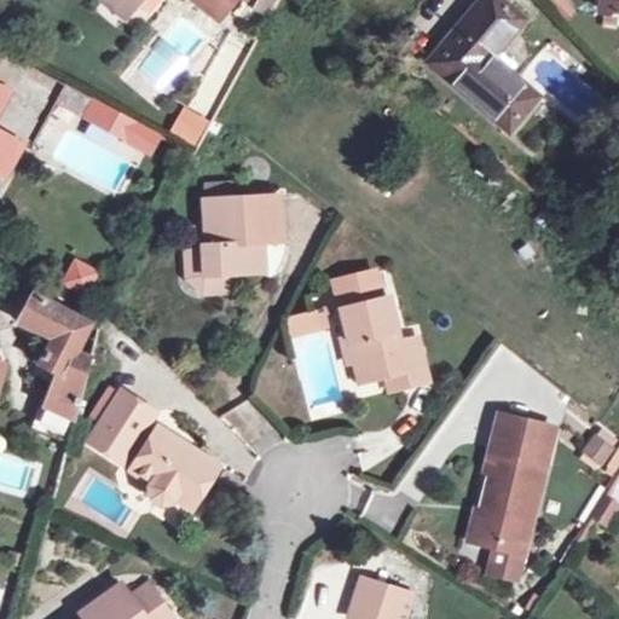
[(131,0),(108,0),(108,1),(129,17),(138,5),(131,0)]
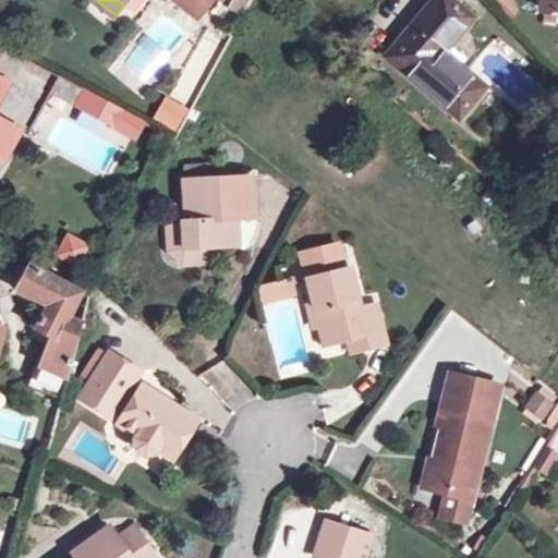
[(217,13),(223,0),(209,0),(206,8),(217,13)]
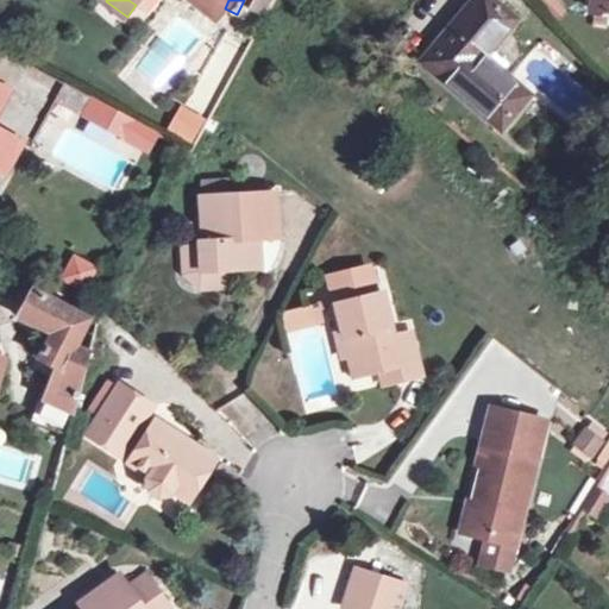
[(264,16),(274,0),(251,0),(249,5),(264,16)]
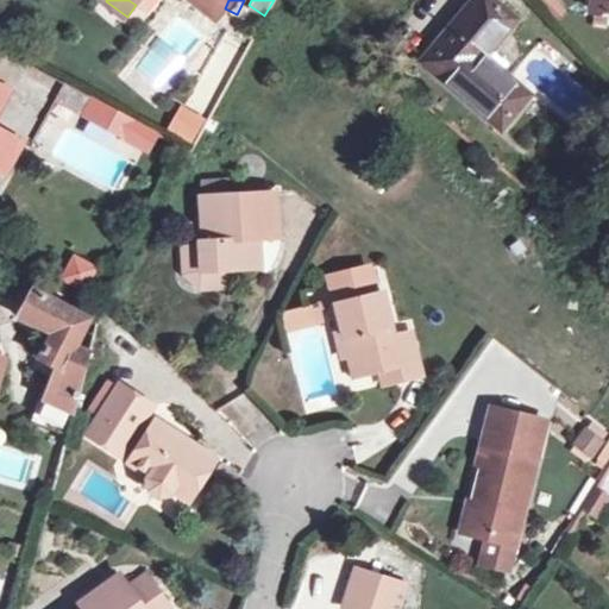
[(477,60),(507,20),(484,0),(466,0),(413,63),(493,130),(520,96),(477,60)]
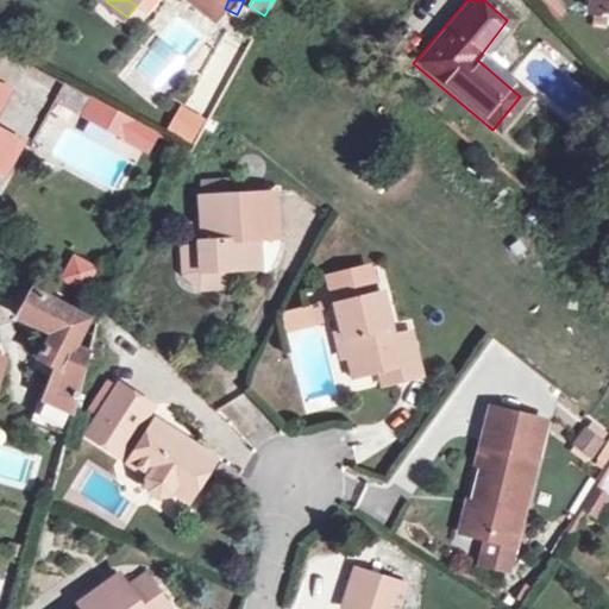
[(557,0),(537,0),(554,19),(565,10),(557,0)]
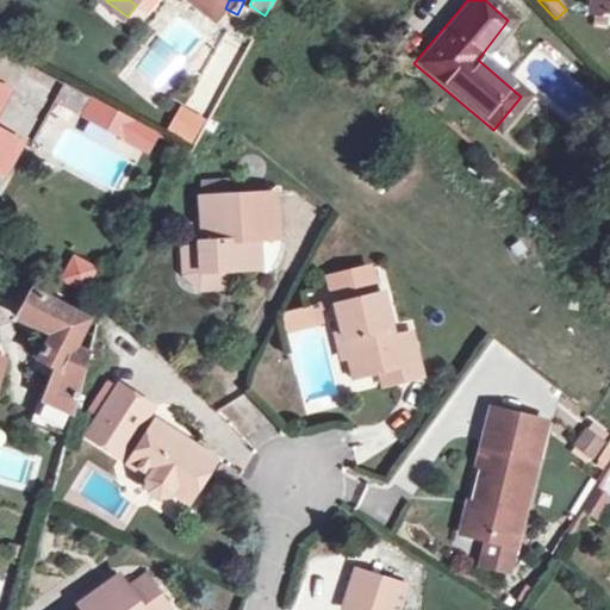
[(609,0),(589,0),(589,12),(609,13),(609,0)]
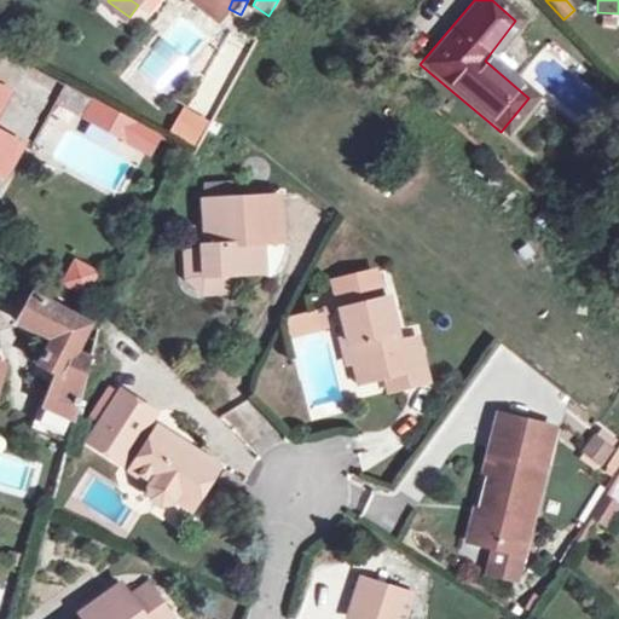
[(86,104),(77,119),(100,131),(108,116),(86,104)]
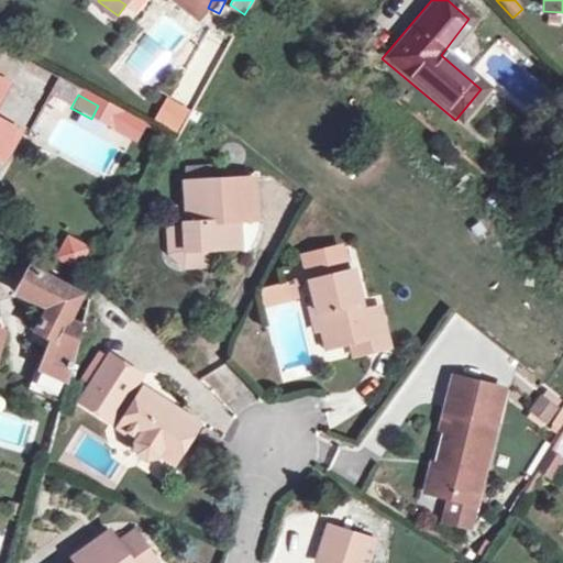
[(179,134),(194,110),(168,96),(154,120),(179,134)]
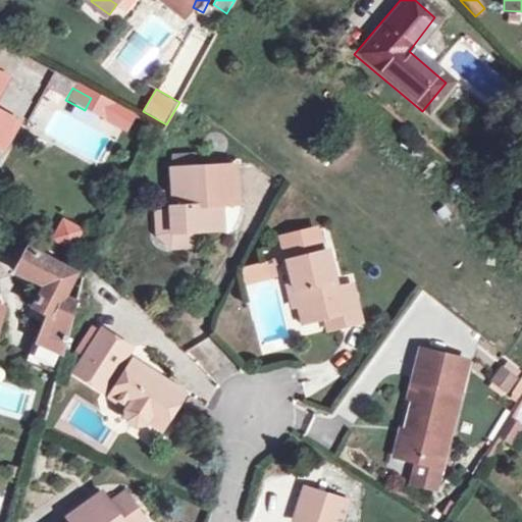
[(104,105),(91,98),(85,110),(97,117),(104,105)]
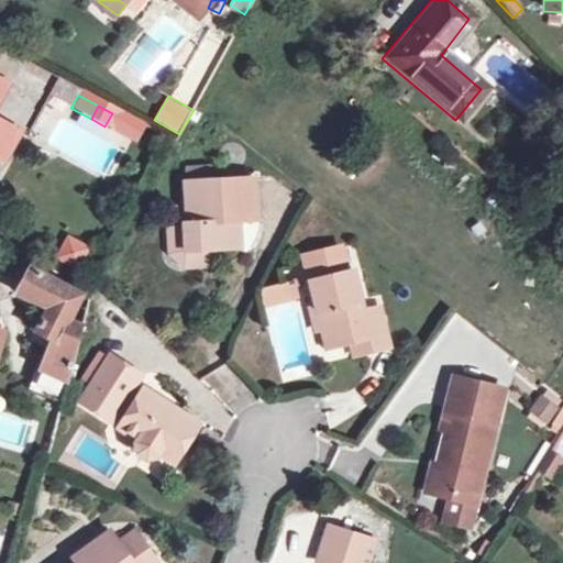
[(9,122),(0,138),(0,146),(8,152),(20,129),(9,122)]
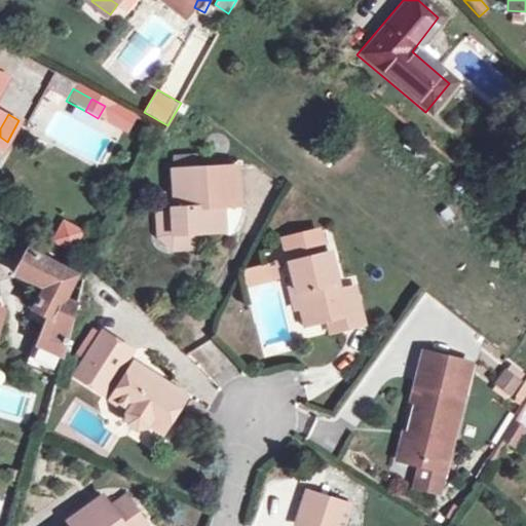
[(174,232),(202,230),(226,228),(225,195),(239,194),(237,162),(173,166),(175,207),(172,207),(172,213),(174,232)]
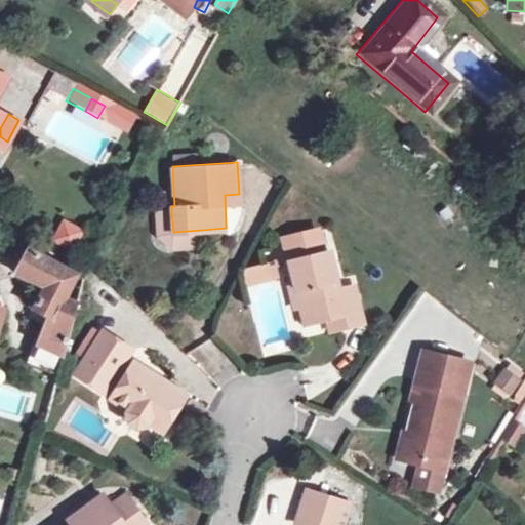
[(173,232),(171,212),(159,213),(160,236),(172,246),(193,245),(202,230),(173,232)]
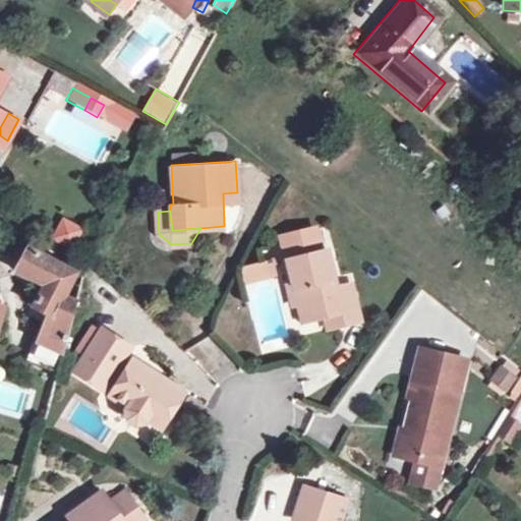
[(63,216),(50,239),(71,250),(84,228),(63,216)]
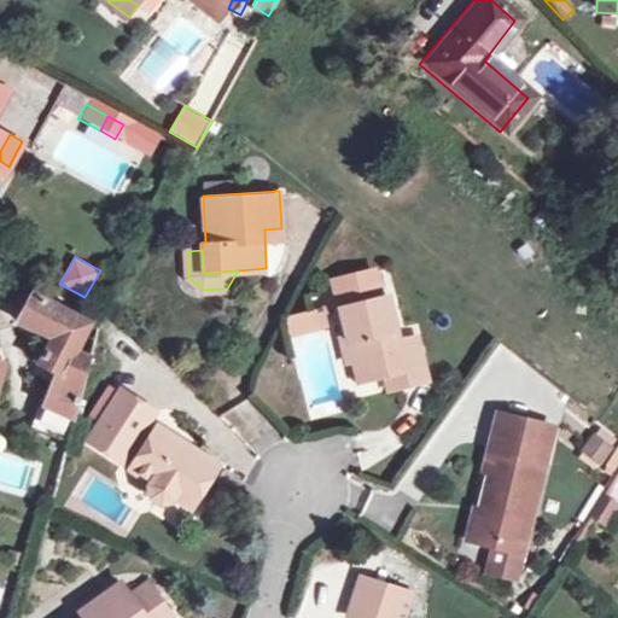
[(356,299),(378,295),(372,268),(350,274),(356,299)]
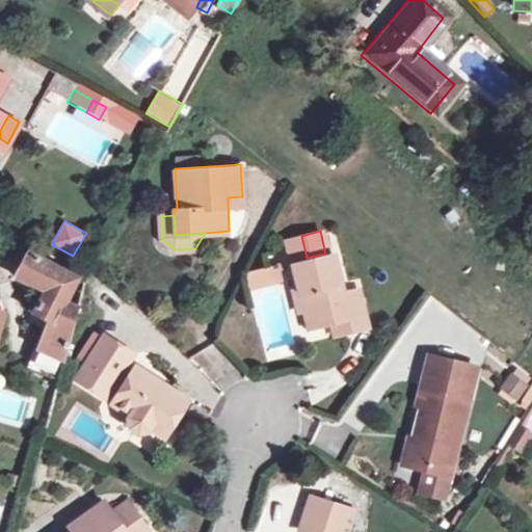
[(303,325),(326,321),(341,317),(344,328),(362,324),(353,288),(337,291),(327,254),(325,254),(307,258),(301,236),(283,240),(293,284),(298,309),(303,325)]
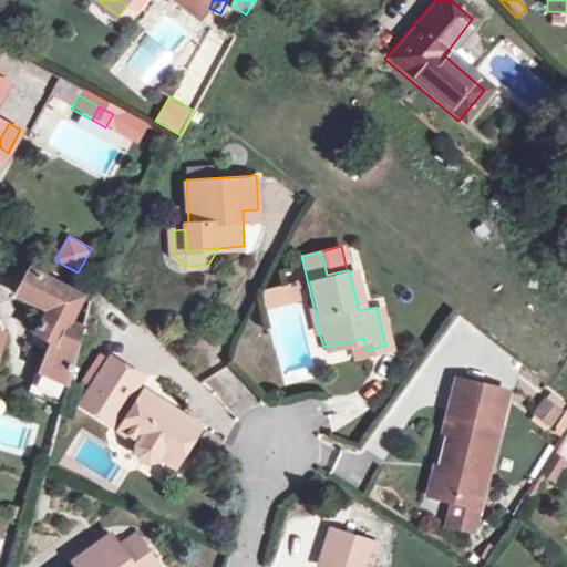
[(32,313),(26,331),(31,336),(19,391),(45,403),(58,353),(68,330),(61,323),(71,301),(14,272),(4,299),(32,313)]
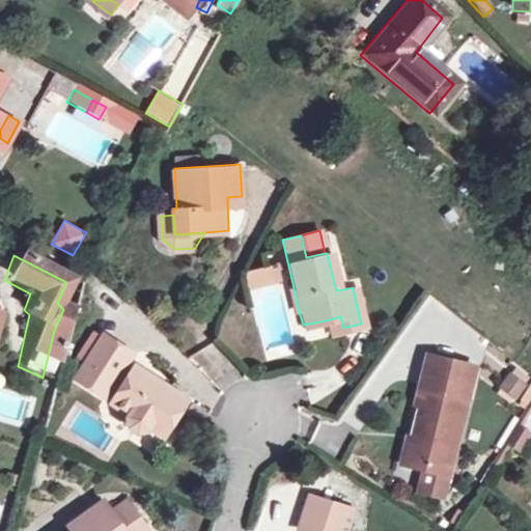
[(241,270),(245,282),(273,275),(270,262),(241,270)]
